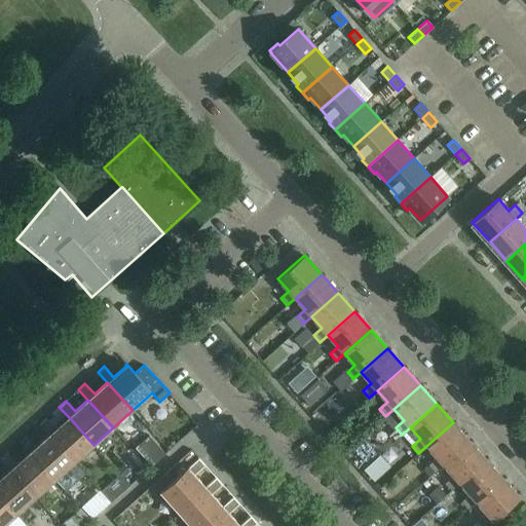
[(49,435),(74,462),(94,445),(69,417),(55,428),(46,418),(39,424),(49,435)]
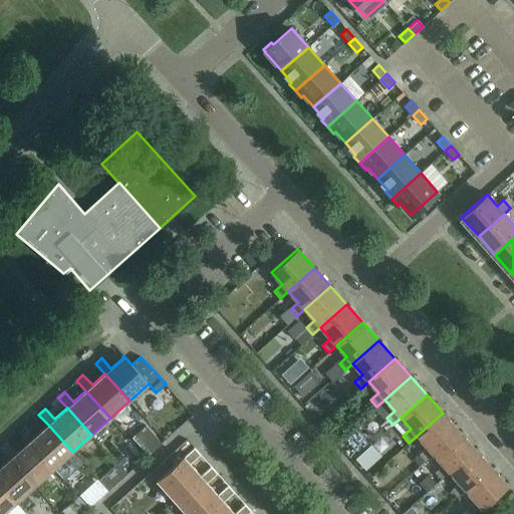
[(443,413),(417,436),(427,447),(419,454),(425,461),(433,454),(459,431),(443,413)]
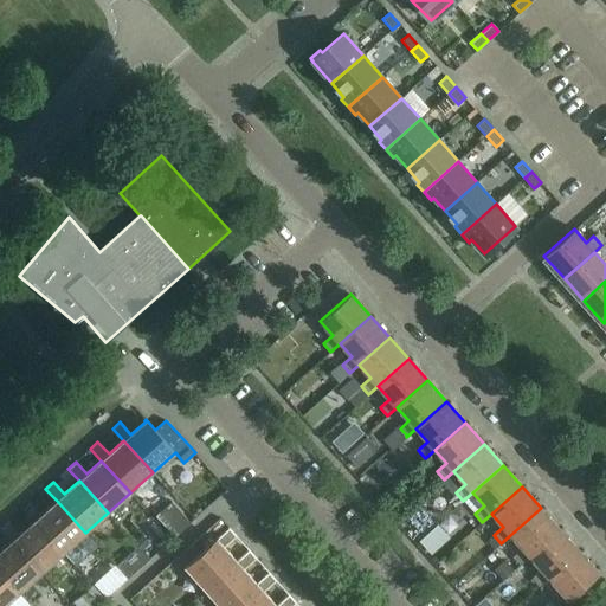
[(34,520),(63,553),(85,533),(57,501),(42,514),(31,502),(24,508),(34,521),(34,520)]
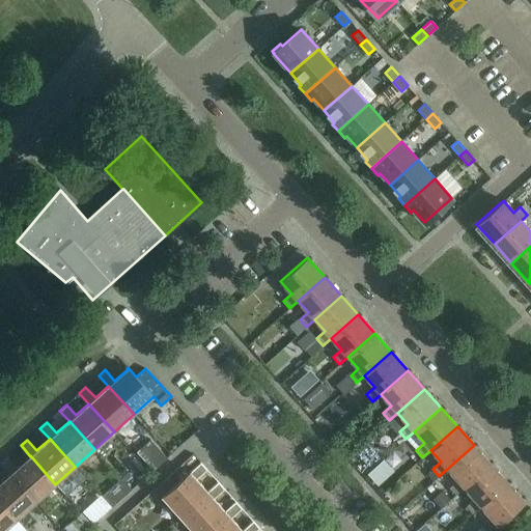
[(455,495),(464,487),(491,464),(474,445),(447,469),(457,480),(449,487),(455,495)]
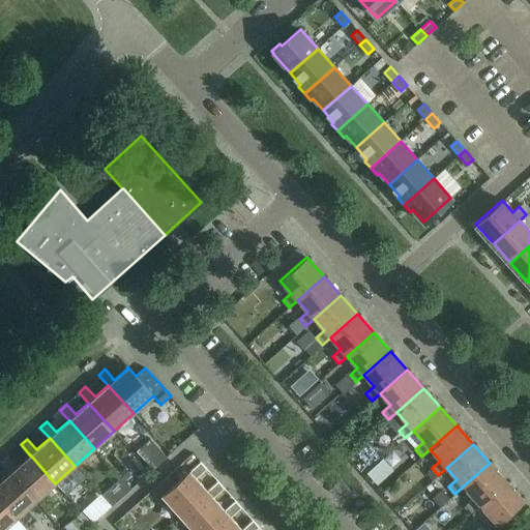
[(7,455),(1,462),(10,473),(10,472),(36,500),(55,483),(30,454),(30,455),(18,467),(7,455)]
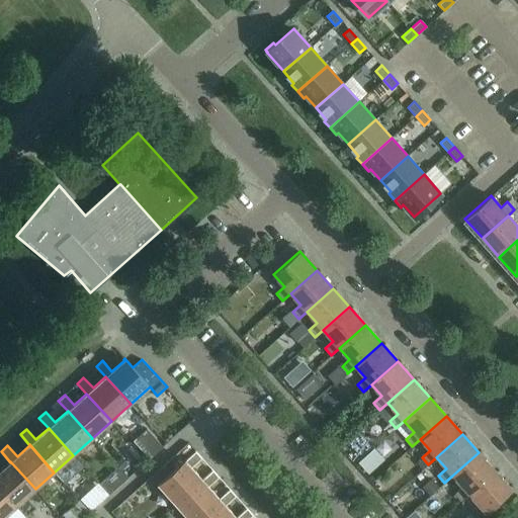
[(202,480),(191,467),(201,457),(195,451),(186,460),(185,459),(157,485),(175,504),(202,480)]
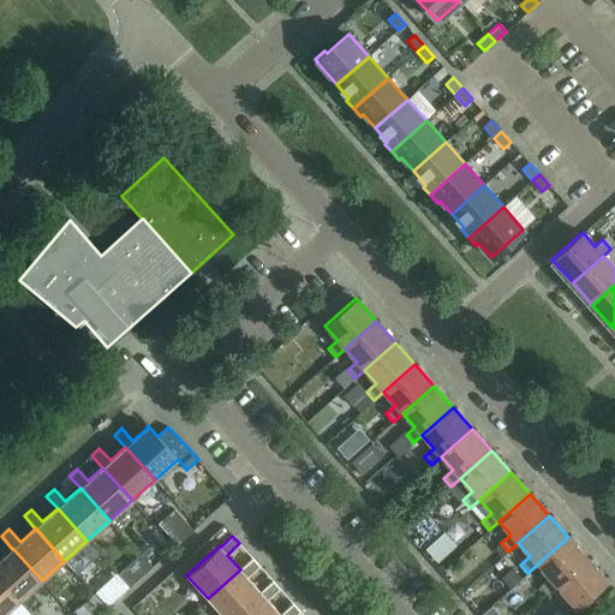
[(587,559),(568,537),(537,565),(549,578),(539,586),(547,595),(556,586),(587,559)]
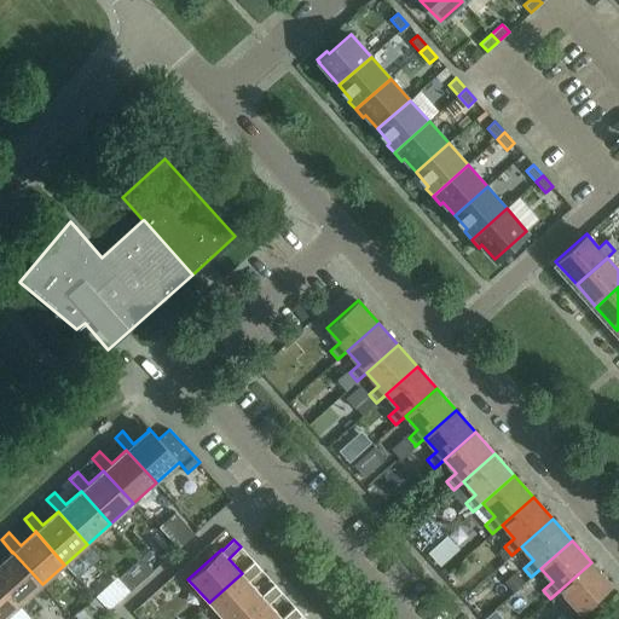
[(12,551),(12,553),(0,562),(0,583),(19,605),(42,584),(12,551)]
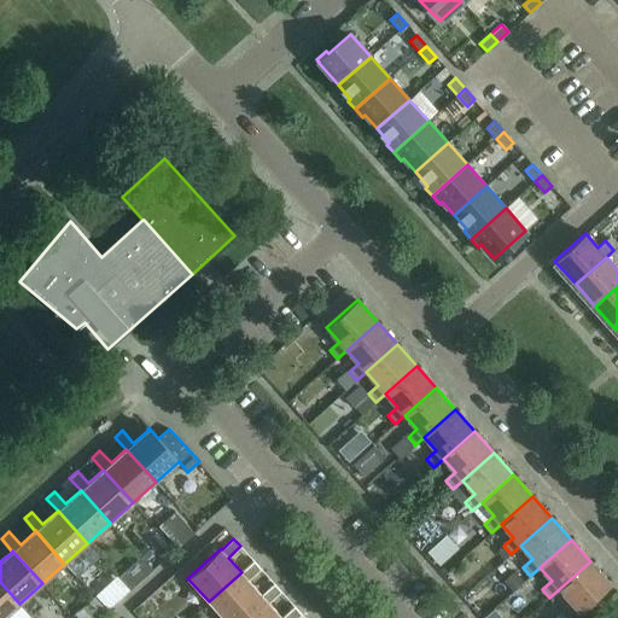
[(254,561),(242,572),(209,601),(223,617),(235,617),(262,595),(248,579),(261,569),(254,561)]
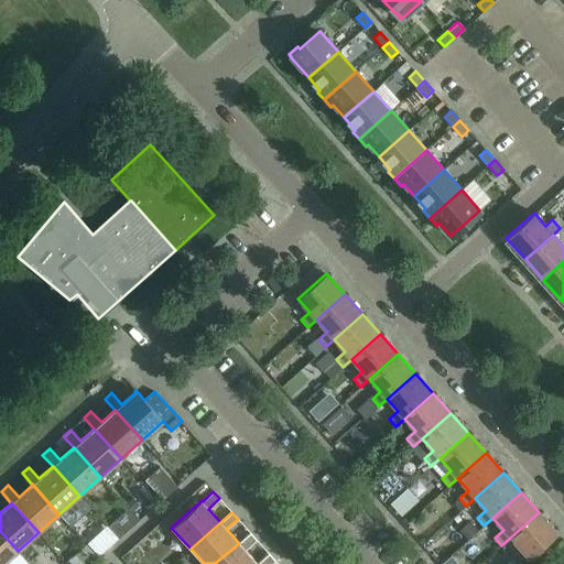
[(528,557),(556,532),(539,512),(510,538),(521,550),(512,557),(518,563),(519,563),(528,557)]
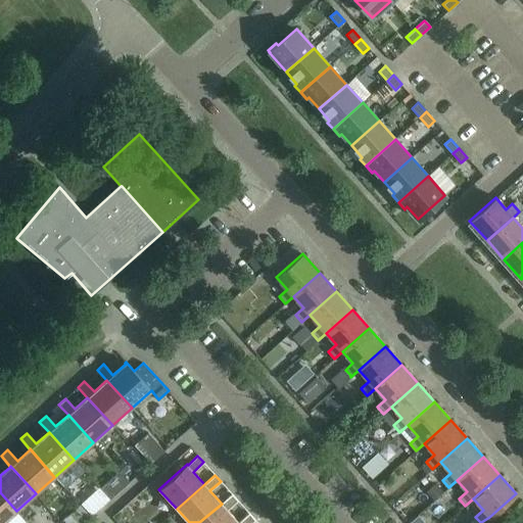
[(0,492),(0,522),(2,522),(16,511),(0,492)]
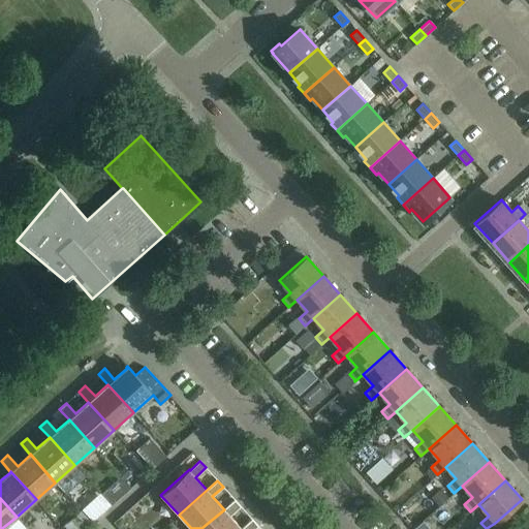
[(224,509),(201,528),(241,528),(229,516),(241,506),(235,500),(224,509)]
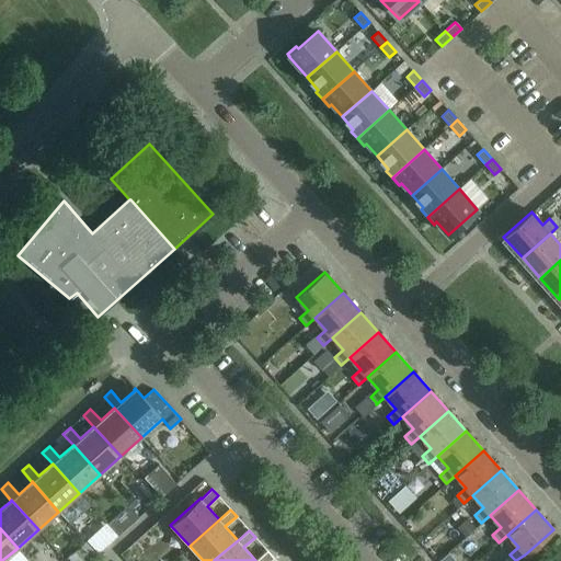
[(268,560),(273,558),(267,550),(255,560),(268,560)]
